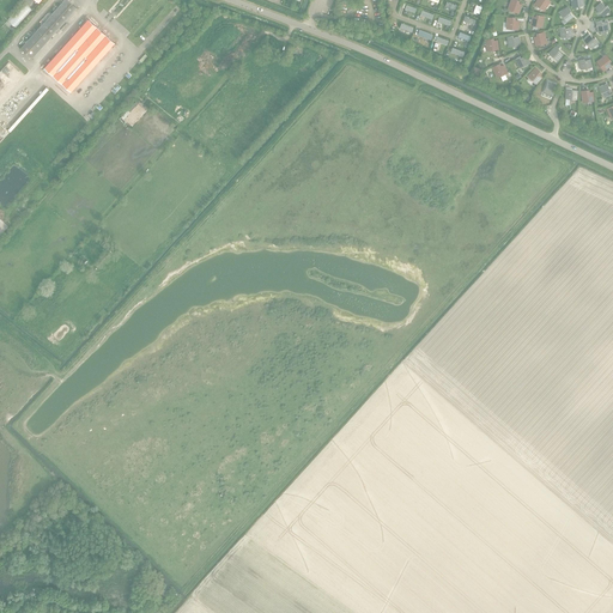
[(64,0),(40,28),(50,37),(77,8),(67,0),(64,0)]
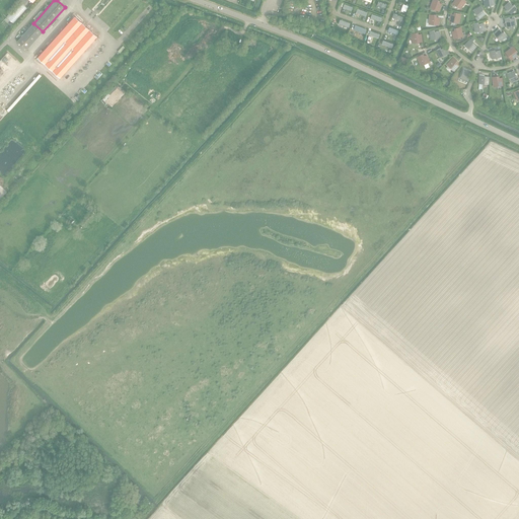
[(432,0),(430,7),(439,10),(441,4),(435,2),(436,0),(432,0)]
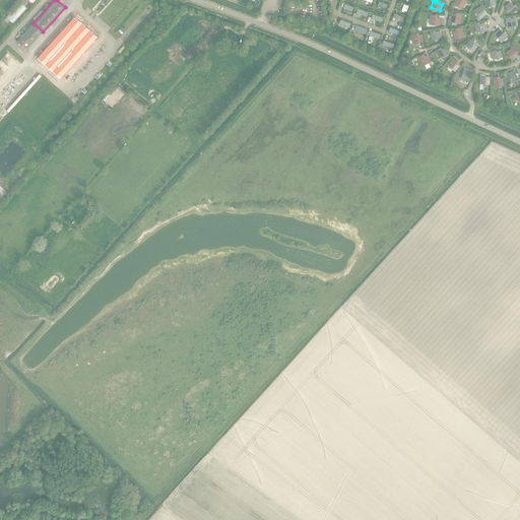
[(465,0),(463,0),(463,1),(461,0),(455,0),(454,3),(461,8),(466,1),(465,0)]
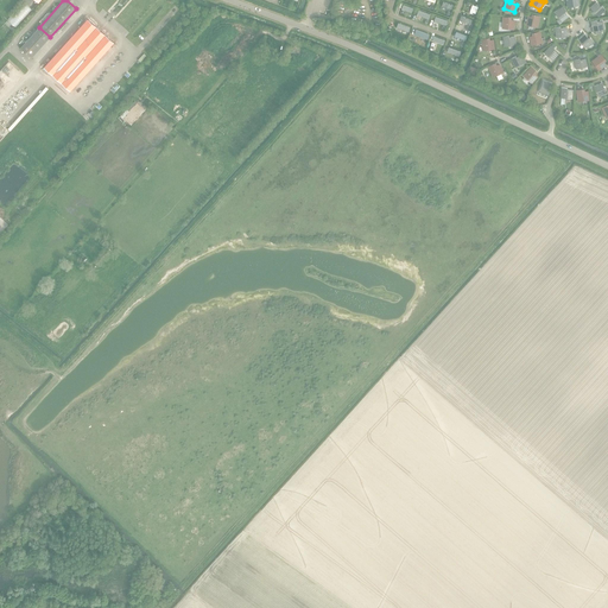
[(602,6),(601,7),(596,2),(590,8),(599,17),(606,10),(602,6)]
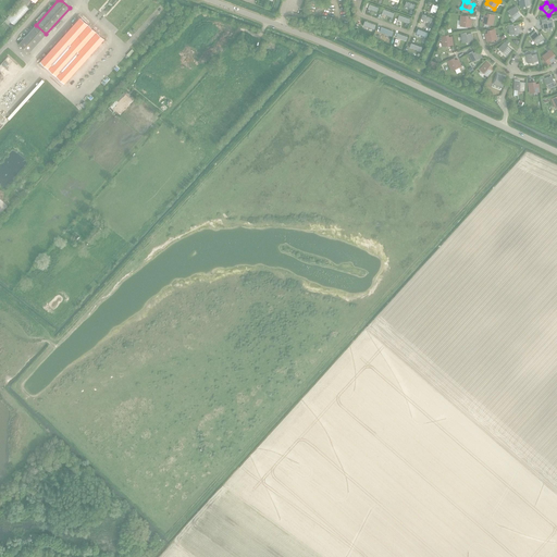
[(510,20),(512,22),(520,15),(517,11),(518,10),(516,5),(508,11),(512,17),(510,20)]
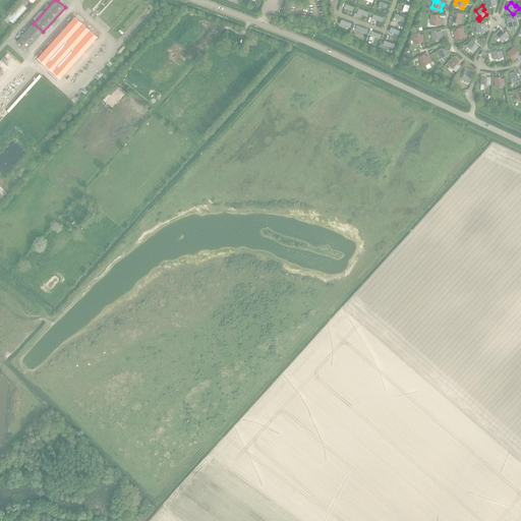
[(451,21),(460,23),(462,14),(459,13),(458,15),(453,14),(451,21)]
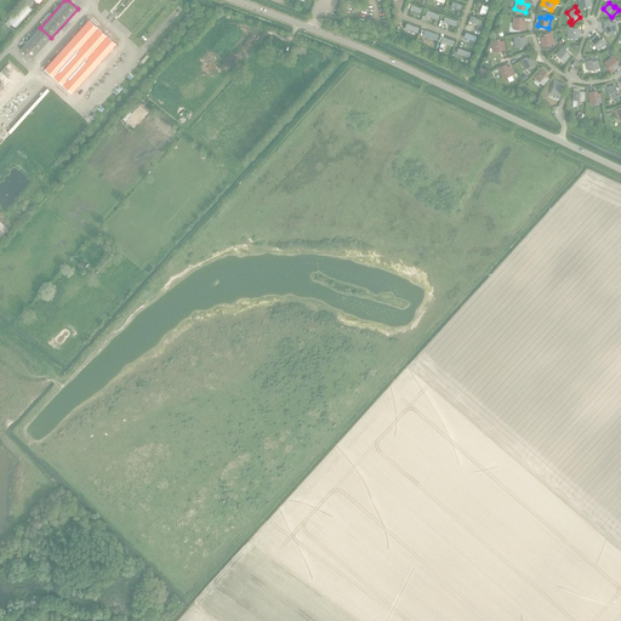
[(513,28),(524,29),(525,21),(518,21),(518,18),(514,17),(513,28)]
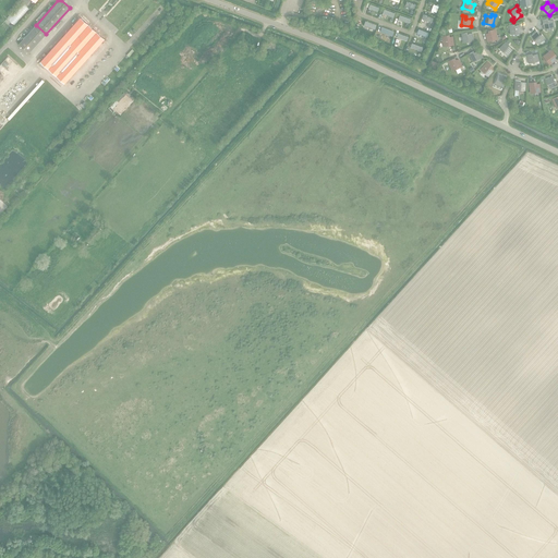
[(40,61),(64,83),(105,38),(80,16),(40,61)]
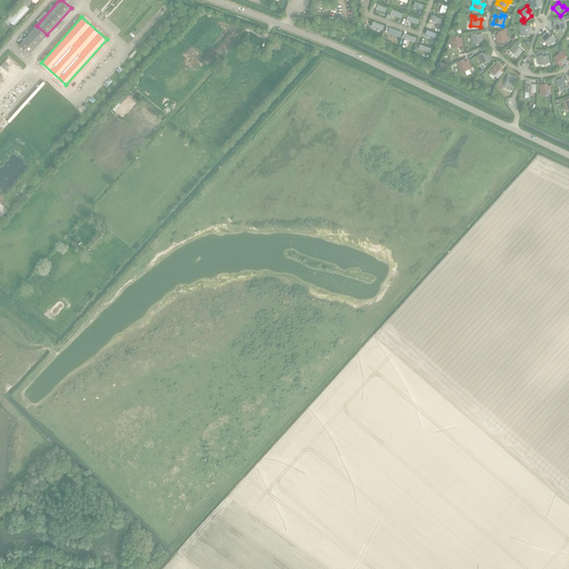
[(563,20),(558,21),(558,19),(552,20),(555,29),(566,27),(563,20)]
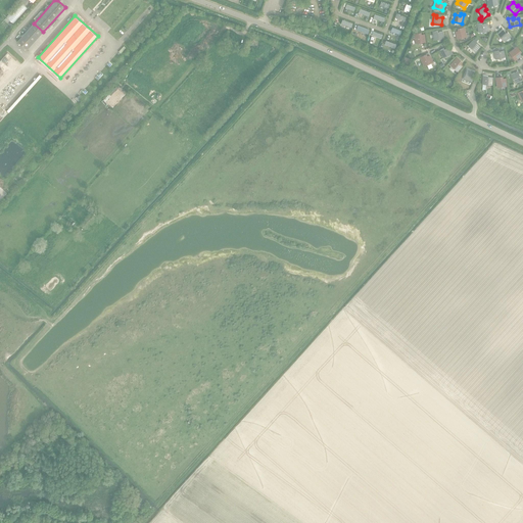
[(487,24),(481,25),(481,22),(477,24),(478,32),(488,31),(487,24)]
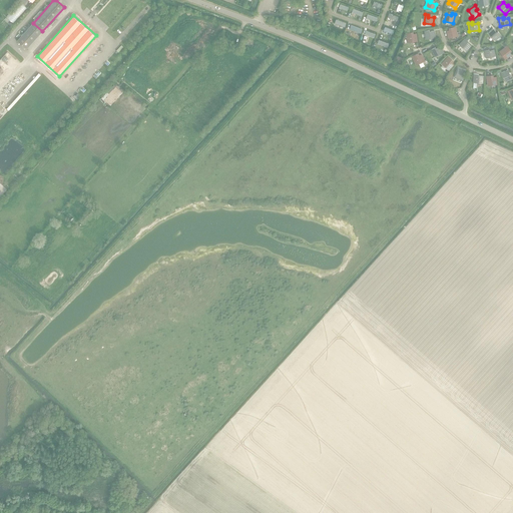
[(26,49),(42,31),(33,23),(17,41),(26,49)]
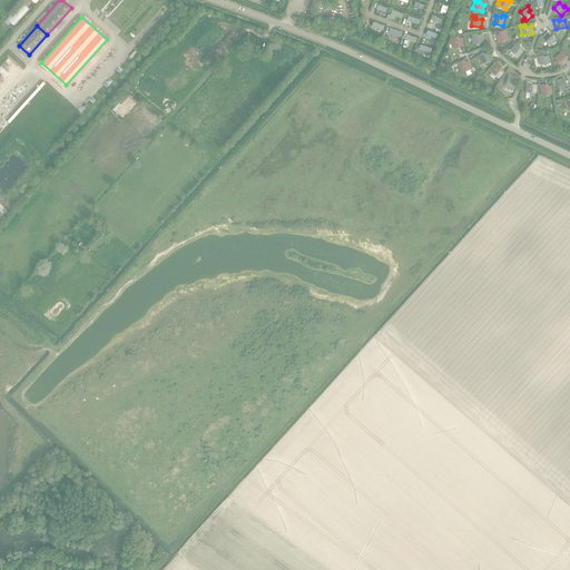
[(497,35),(498,42),(508,40),(505,30),(502,30),(502,32),(497,35)]
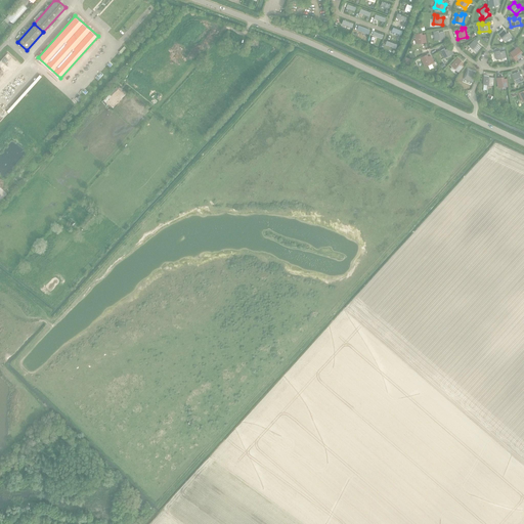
[(509,32),(508,33),(504,29),(498,34),(506,41),(512,36),(509,32)]
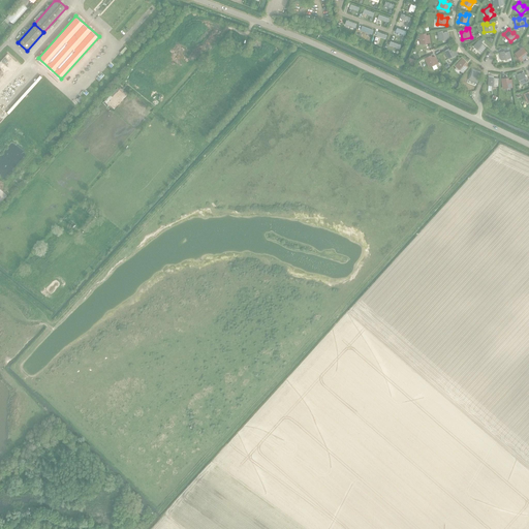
[(447,32),(442,32),(442,31),(437,32),(438,40),(448,39),(447,32)]
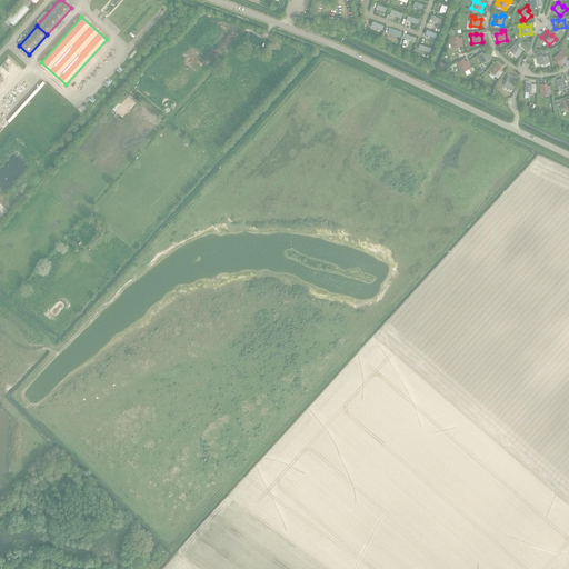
[(461,38),(455,39),(453,37),(450,37),(452,47),(462,46),(461,38)]
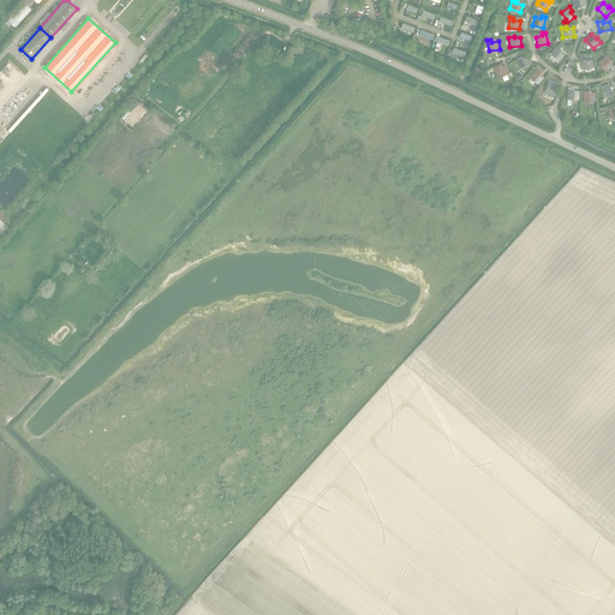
[(561,49),(560,48),(562,46),(560,43),(557,46),(556,46),(550,53),(559,61),(565,55),(560,51),(561,49)]
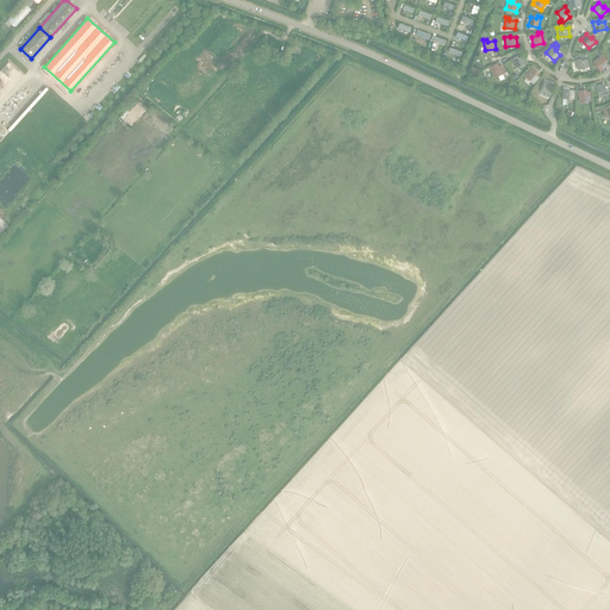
[(578,69),(589,67),(587,58),(589,58),(587,54),(584,55),(585,58),(580,60),(580,58),(576,60),(578,69)]
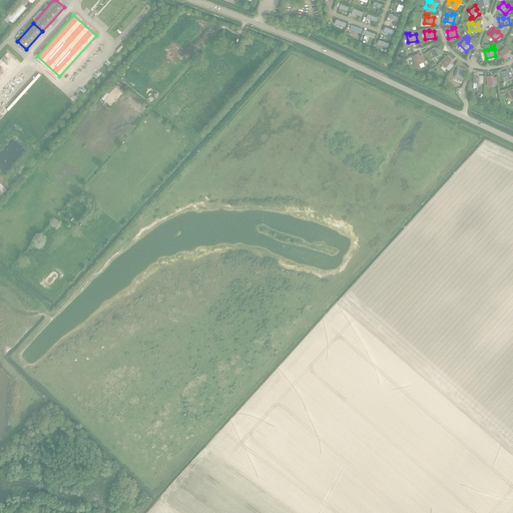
[(435,57),(444,52),(440,46),(436,48),(435,47),(431,49),(435,57)]
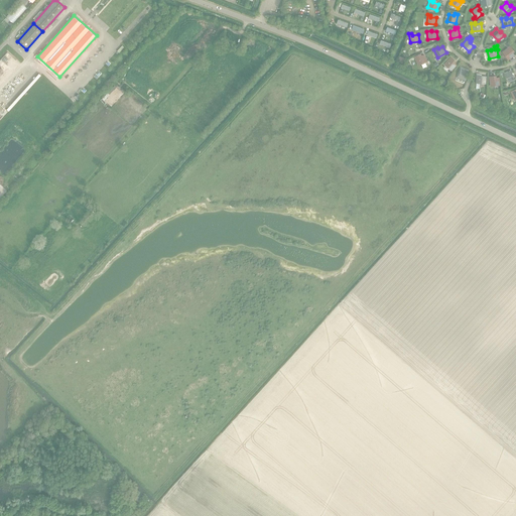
[(503,51),(508,59),(514,54),(511,51),(513,50),(510,46),(503,51)]
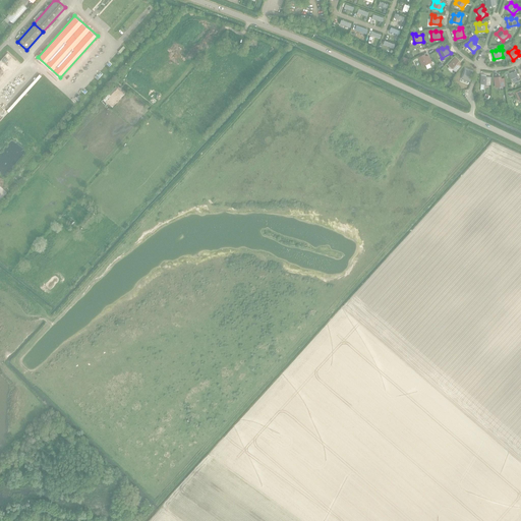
[(422,65),(430,62),(427,55),(422,58),(421,56),(418,57),(422,65)]
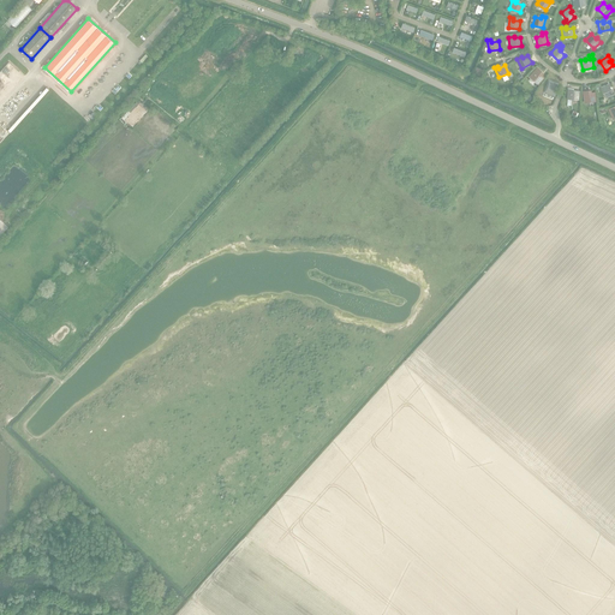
[(530,76),(538,83),(543,77),(539,73),(542,72),(537,67),(530,76)]
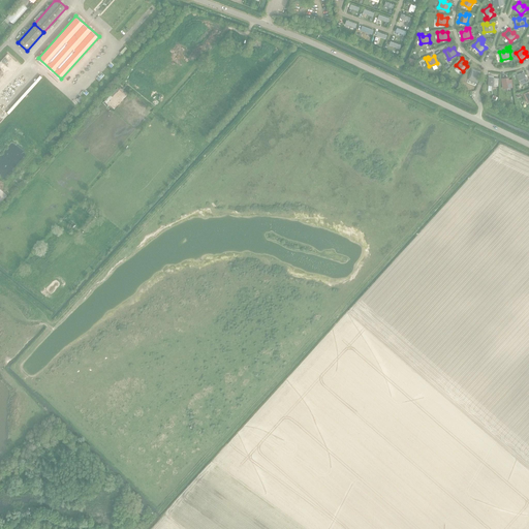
[(469,80),(477,83),(478,79),(477,78),(479,72),(472,70),(469,80)]
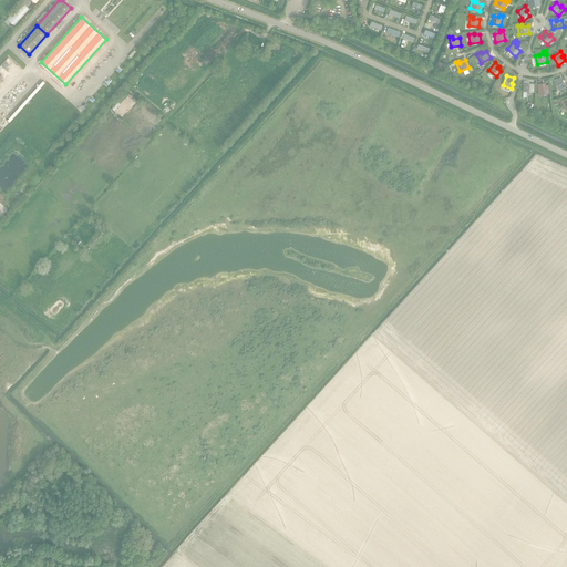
[(565,82),(564,83),(560,78),(554,80),(558,91),(566,86),(565,82)]
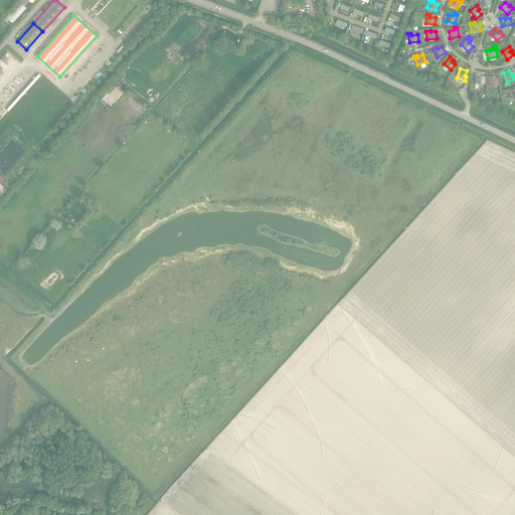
[(475,82),(485,83),(485,76),(480,76),(480,74),(475,74),(475,82)]
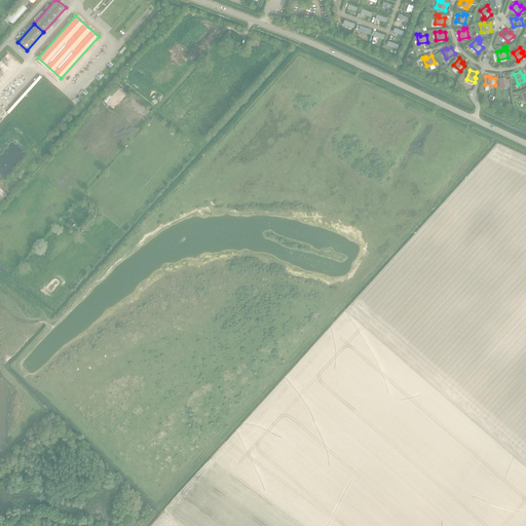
[(509,79),(502,80),(501,78),(498,78),(500,87),(510,86),(509,79)]
